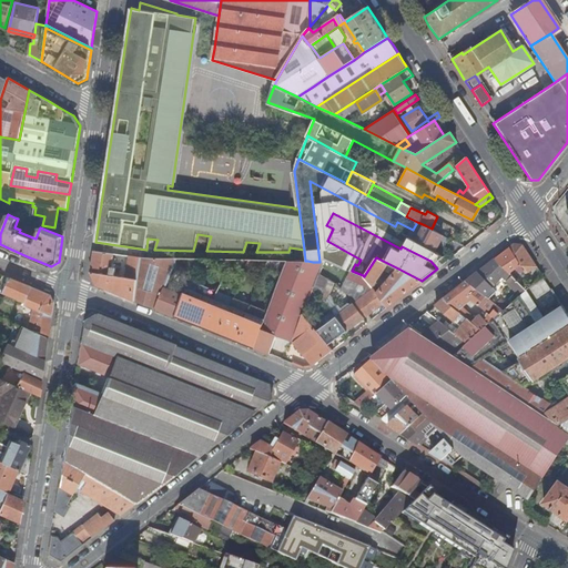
[(435,251),(443,235),(432,229),(425,225),(416,242),(435,251)]
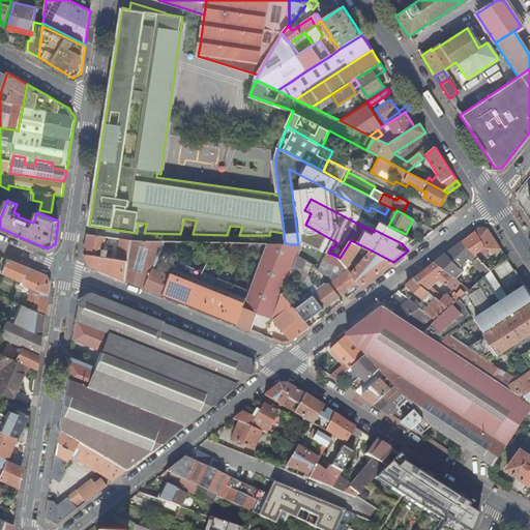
[(491,255),(501,248),(497,242),(488,229),(480,228),(462,241),(470,249),(477,244),(481,251),(482,249),(486,247),(490,253),(491,255)]
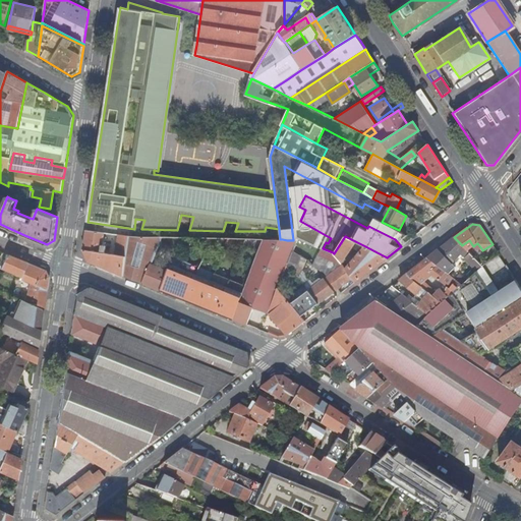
[(123,275),(129,236),(119,235),(116,253),(106,252),(107,245),(103,244),(104,233),(87,231),(83,249),(89,262),(105,268),(123,275)]
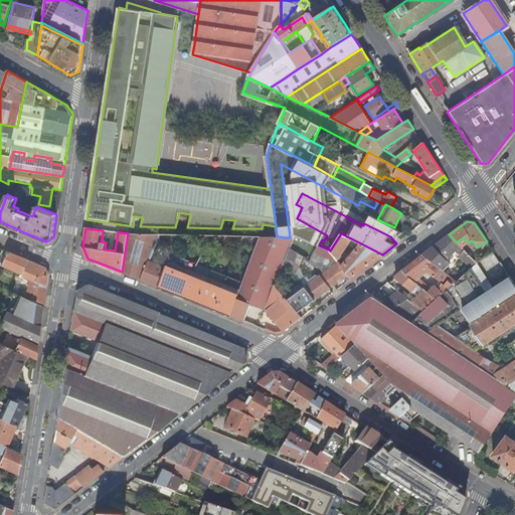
[(197,264),(194,263),(182,258),(179,265),(169,262),(166,269),(149,262),(159,234),(128,233),(122,272),(144,281),(229,316),(230,315),(242,282),(240,282),(197,264)]
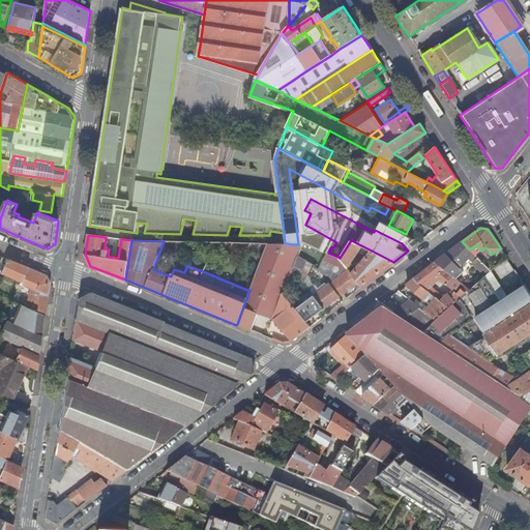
[(348,265),(361,245),(351,240),(340,258),(349,270),(351,267),(350,265),(348,265)]
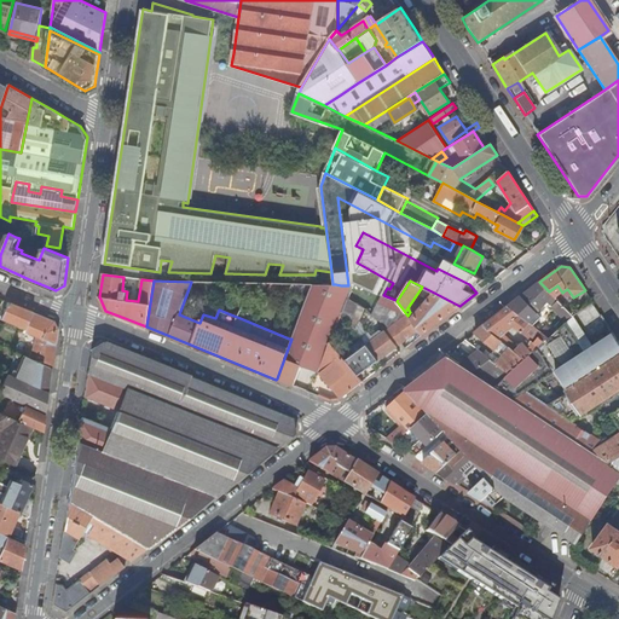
[(547,301),(567,322),(573,317),(573,316),(549,291),(539,282),(534,287),(526,293),(509,306),(528,323),(545,304),(547,301)]
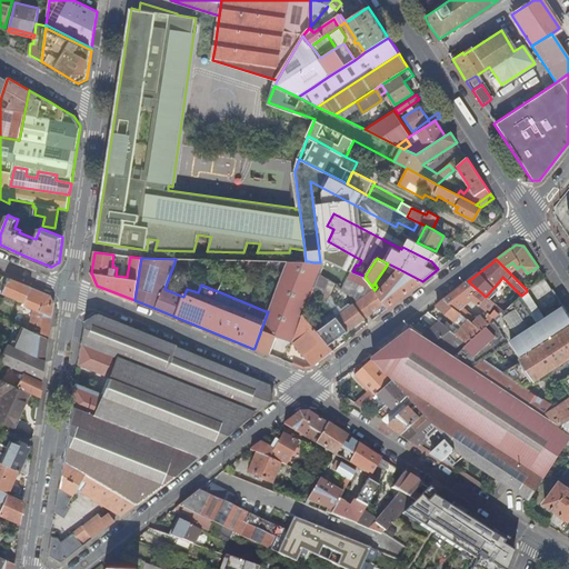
[(320,275),(325,262),(320,262),(313,262),(308,261),(307,261),(306,261),(288,260),(271,303),(268,311),(255,348),(268,353),(275,336),(292,342),(292,341),(312,366),(321,359),(332,350),(303,316),(315,288),(320,275)]
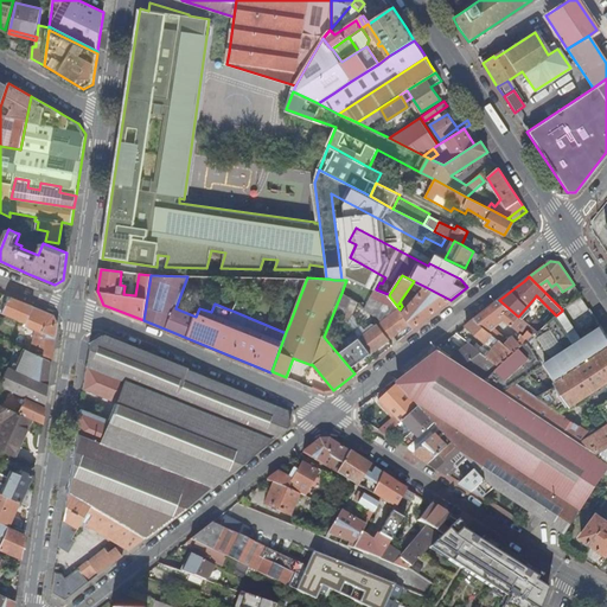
[(410,324),(414,327),(438,310),(451,300),(426,287),(403,314),(410,324)]
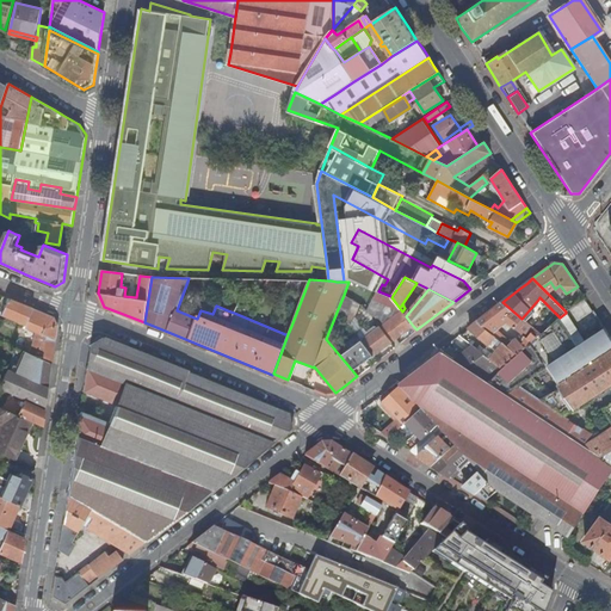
[(378,291),(375,297),(388,304),(390,306),(399,313),(393,316),(392,315),(390,316),(389,316),(390,319),(384,323),(395,339),(413,326),(406,316),(402,312),(392,297),(390,296),(378,291)]
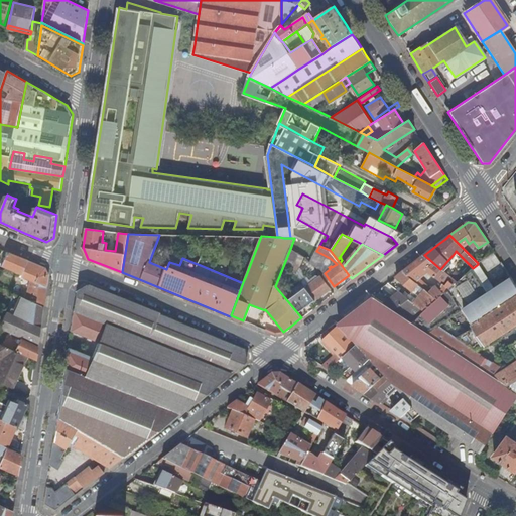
[(290,249),(285,261),(296,275),(303,257),(290,249)]
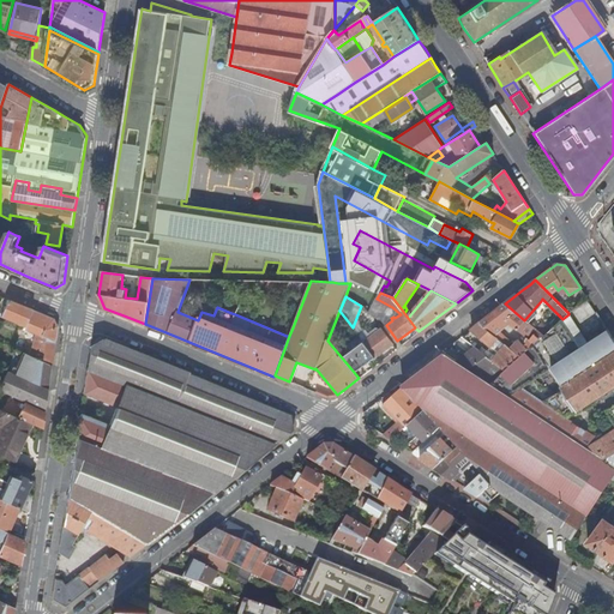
[(395,318),(401,314),(392,307),(390,306),(377,299),(369,314),(383,327),(386,325),(392,320),(391,318),(392,318),(393,317),(395,318)]
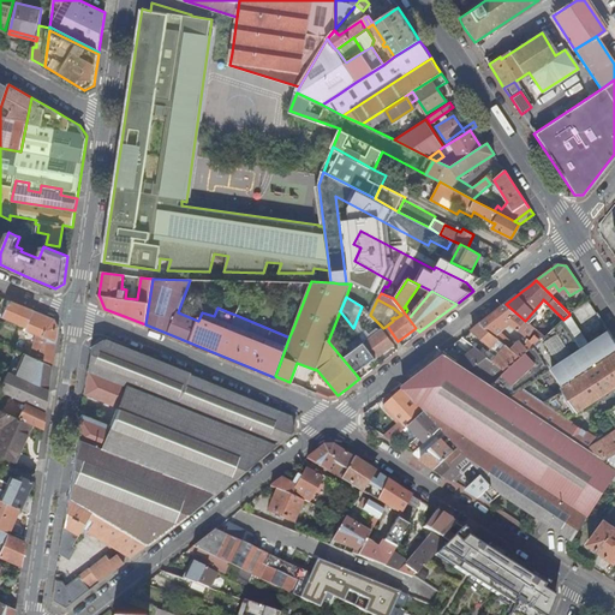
[(0,314),(0,316),(25,328),(31,310),(11,303),(7,300),(1,315),(0,314)]
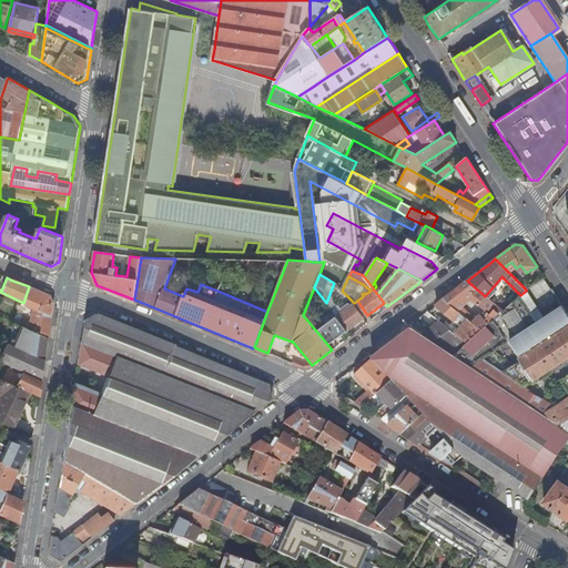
[(543,279),(528,286),(534,296),(548,288),(543,279)]
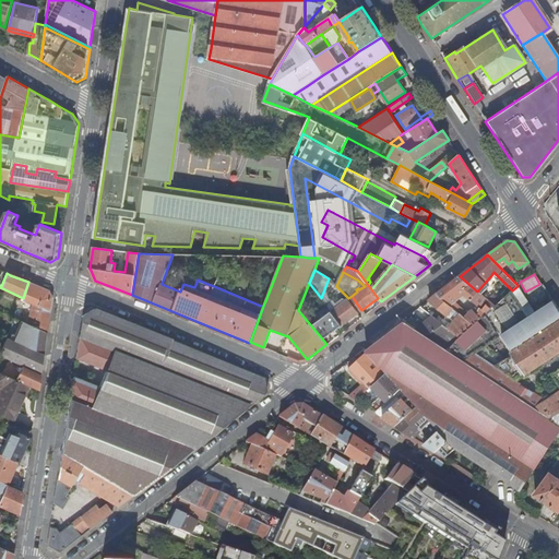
[(462,292),(472,300),(478,292),(477,292),(460,276),(449,285),(438,294),(448,302),(461,293),(462,292)]
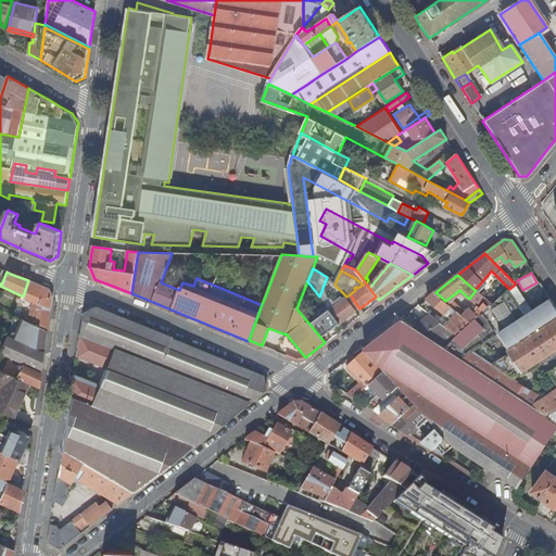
[(32,307),(27,323),(47,331),(51,297),(47,288),(35,283),(28,280),(23,297),(20,303),(32,307)]
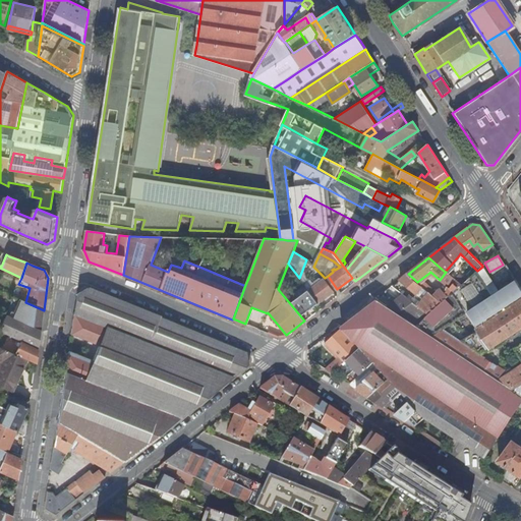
[(477,271),(494,295),(500,291),(483,265),(482,266),(482,267),(477,271)]
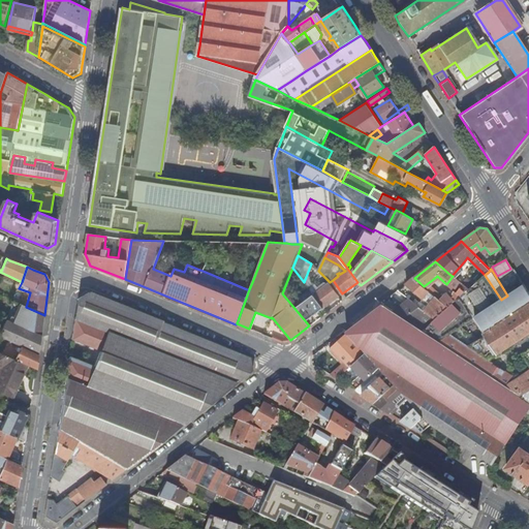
[(424,331),(439,341),(501,300),(485,275),(473,285),(469,289),(468,290),(461,297),(458,299),(448,307),(436,319),(429,327),(424,331)]
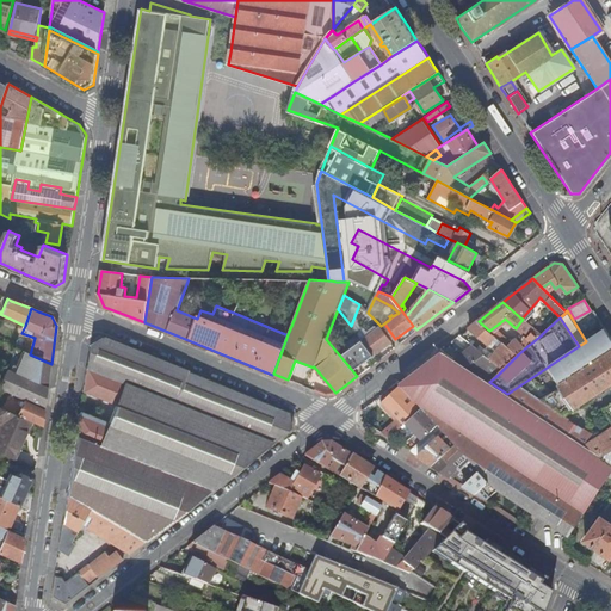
[(532,318),(529,323),(536,329),(542,334),(547,329),(532,318)]
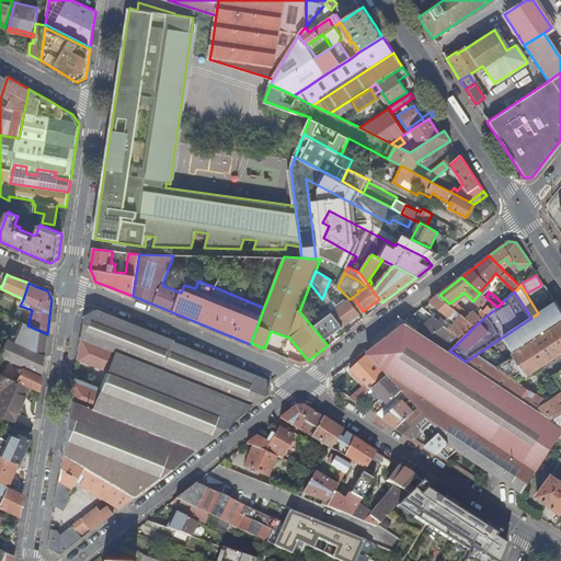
[(482,308),(484,311),(491,304),(492,302),(485,297),(480,293),(473,301),(482,308)]
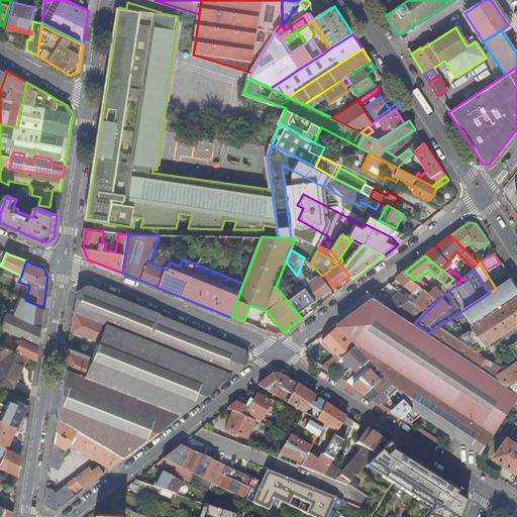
[(427,273),(426,271),(414,280),(416,281),(427,273)]
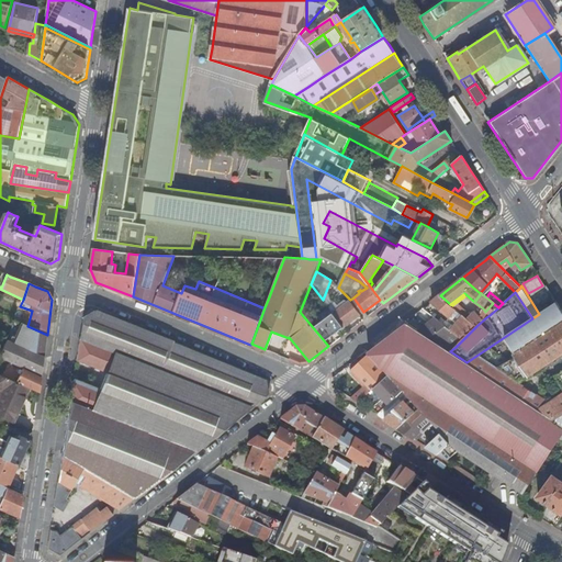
[(451,316),(457,322),(460,324),(465,317),(464,316),(459,312),(452,305),(450,304),(440,295),(433,302),(450,317),(451,316)]
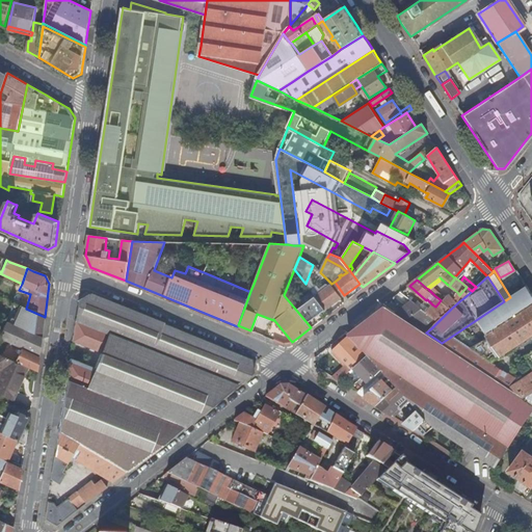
[(322,291),(315,296),(324,310),(340,298),(329,285),(325,289),(324,286),(321,288),(322,291)]
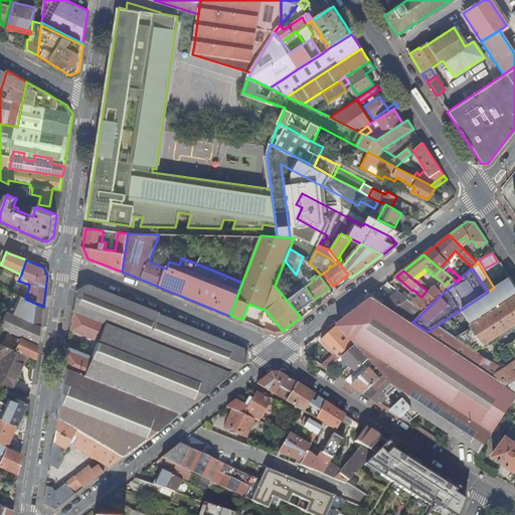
[(514,340),(508,345),(514,356),(514,360),(503,368),(475,350),(492,340),(494,342),(498,340),(496,337),(514,324),(514,284),(510,277),(494,288),(488,292),(427,332),(508,385),(514,379),(514,340)]
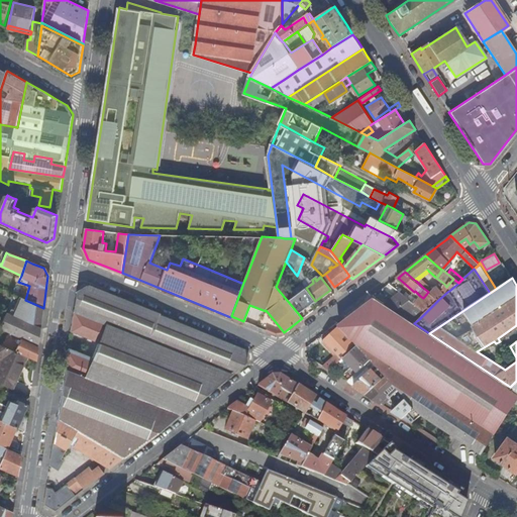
[(446,287),(450,290),(457,284),(452,280),(446,287)]
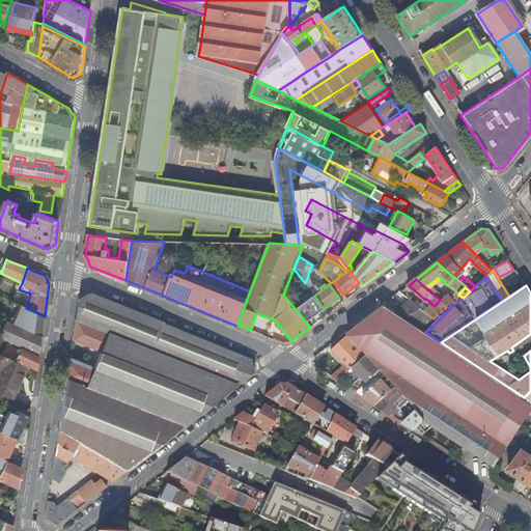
[(444,299),(441,297),(439,299),(440,300),(443,302),(450,308),(459,300),(463,298),(458,295),(456,291),(455,296),(451,292),(444,299)]
